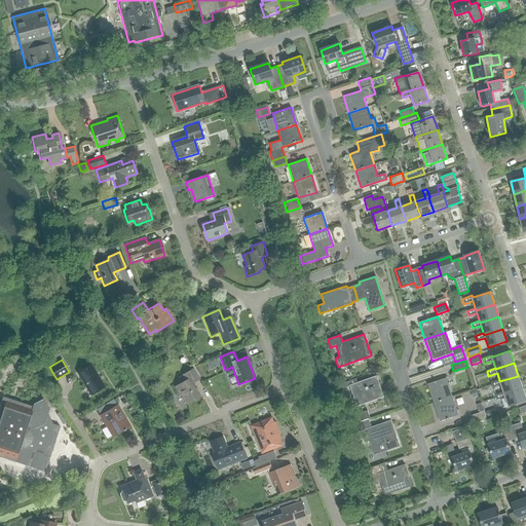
[(90,395),(104,386),(90,365),(77,373),(90,395)]
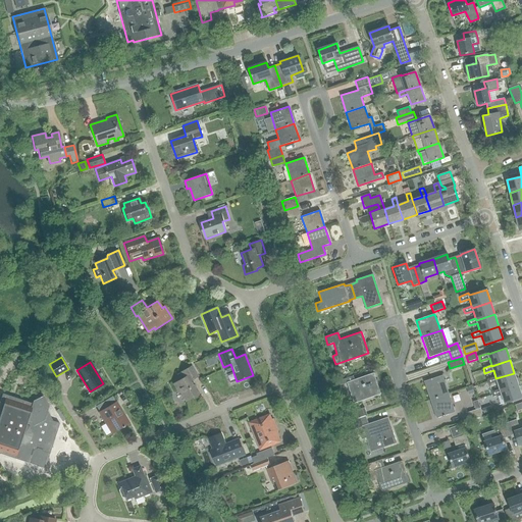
[(190,381),(197,376),(191,366),(179,373),(183,378),(172,384),(176,392),(178,390),(185,402),(198,394),(190,381)]
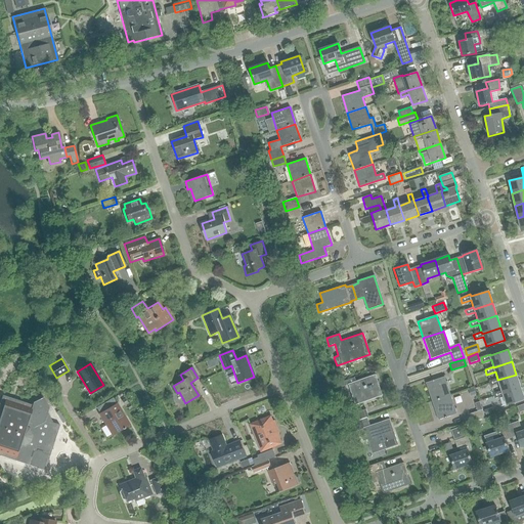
[(375,375),(355,382),(354,378),(340,382),(342,387),(348,385),(355,405),(383,396),(375,375)]
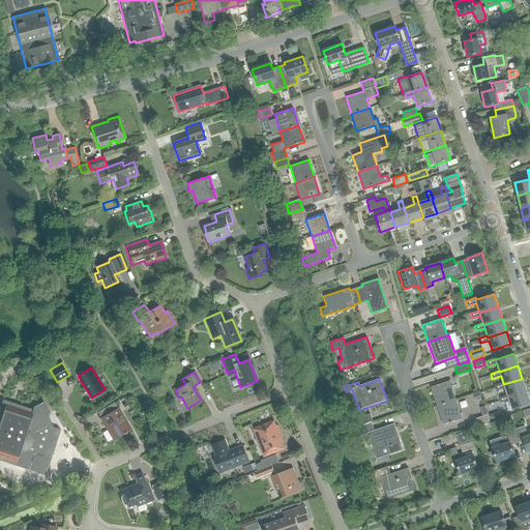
[(507,395),(507,396),(526,391),(522,379),(503,384),(503,383),(494,386),(496,390),(504,388),(507,395)]
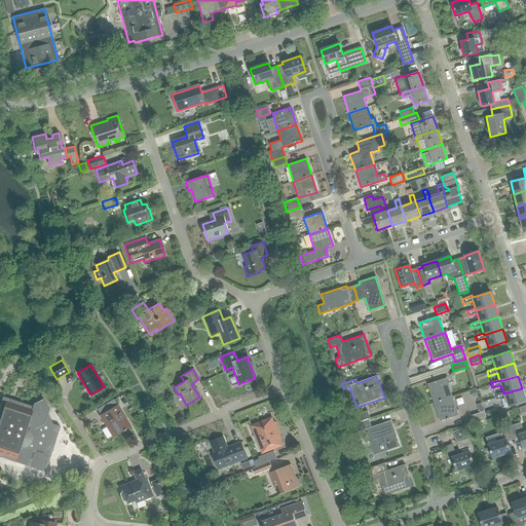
[(427,384),(434,403),(451,397),(446,378),(427,384)]
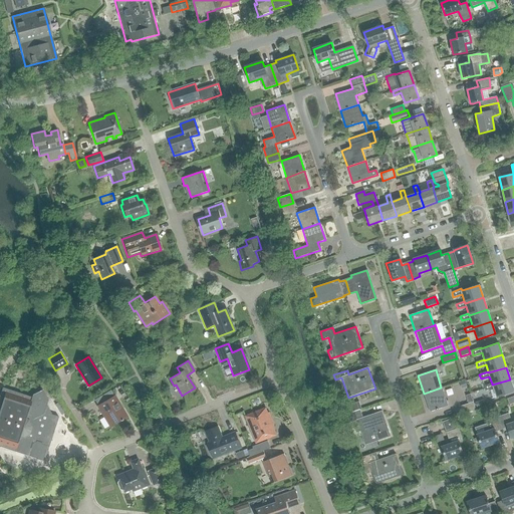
[(492,384),(492,383),(484,386),(486,391),(494,389),(497,398),(513,391),(510,379),(492,384)]
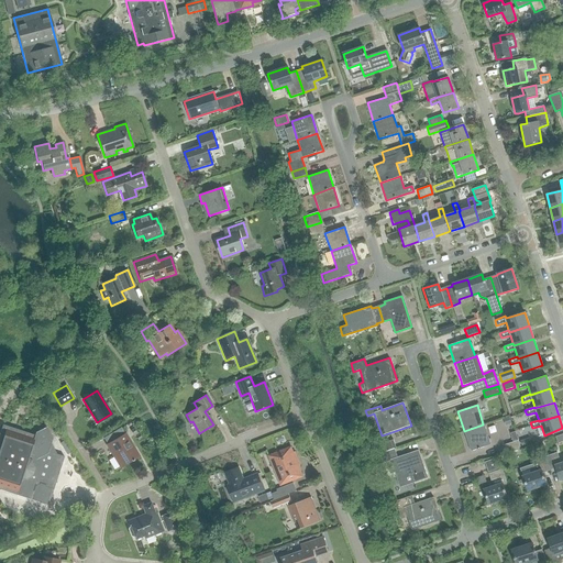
[(0,489),(47,505),(53,489),(64,456),(56,454),(51,443),(52,438),(46,427),(34,432),(33,435),(2,424),(0,430),(0,489)]
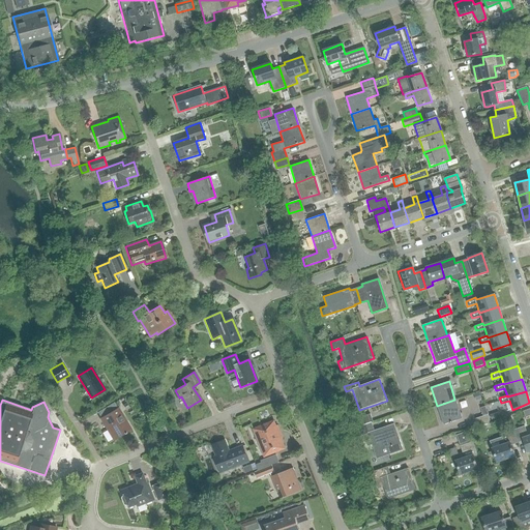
[(454,400),(437,406),(443,424),(462,418),(454,400)]
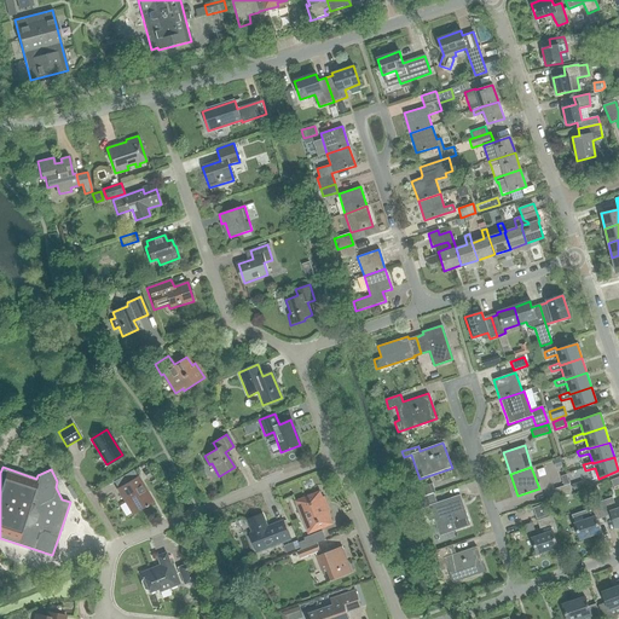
[(132,514),(152,502),(137,476),(137,478),(132,470),(114,481),(117,489),(132,514)]
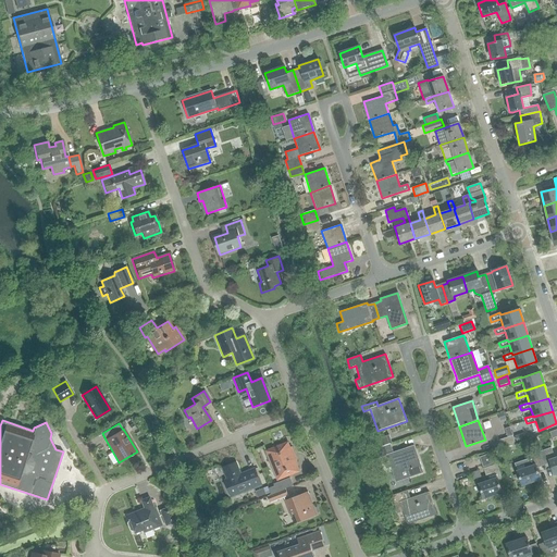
[(499,440),(502,447),(515,443),(510,426),(505,429),(507,437),(499,440)]
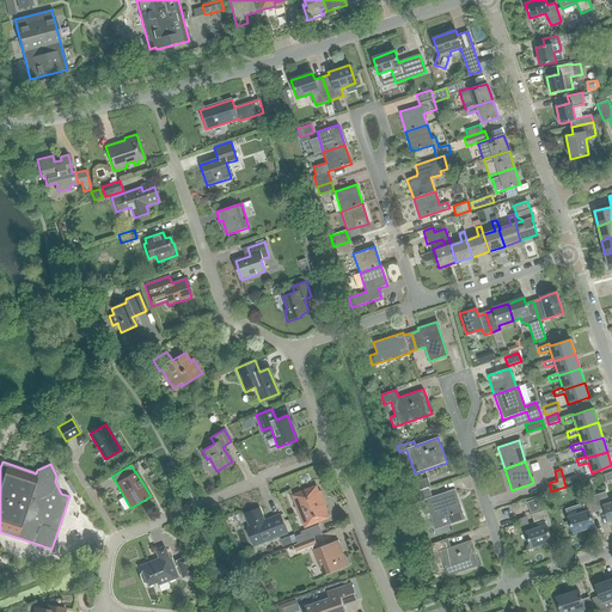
[(409,482),(412,494),(428,488),(430,488),(427,478),(418,481),(418,478),(409,482)]
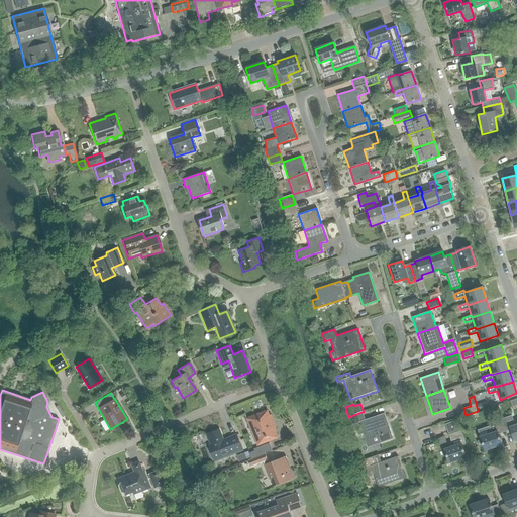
[(249,428),(256,446),(261,444),(278,438),(267,411),(245,419),(249,428)]
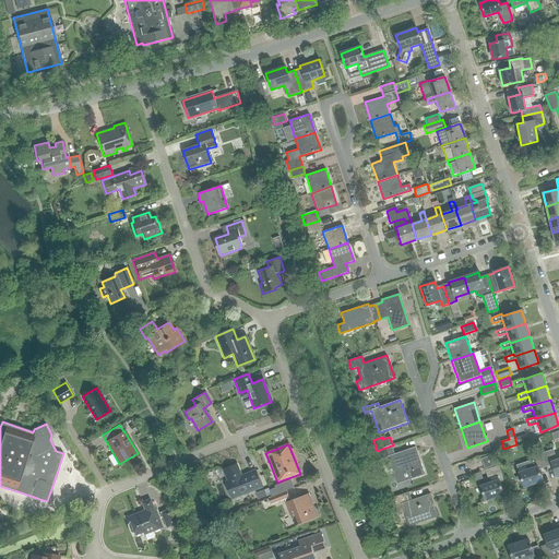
[(415,447),(393,454),(391,445),(377,451),(380,460),(388,458),(390,464),(385,465),(387,471),(391,470),(394,477),(407,473),(409,479),(424,475),(419,459),(418,460),(414,448),(415,448),(415,447)]
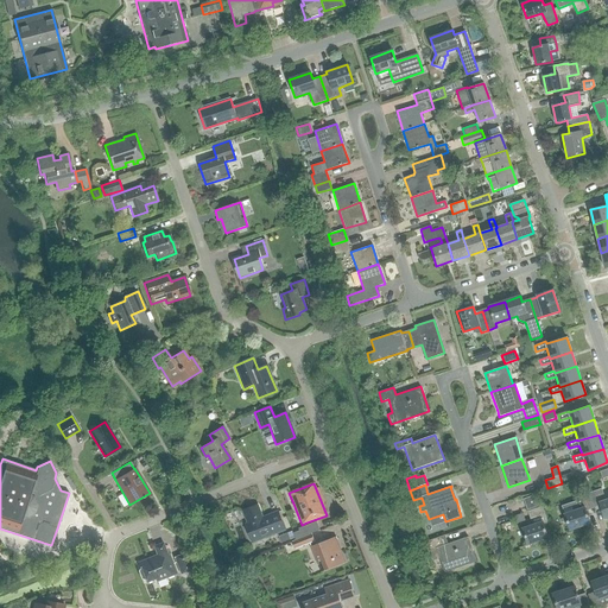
[(588,494),(593,508),(600,506),(605,518),(607,517),(607,498),(605,500),(601,489),(588,494)]
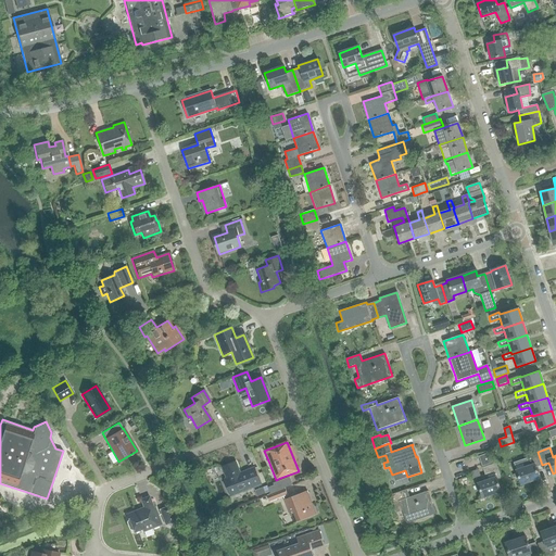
[(490,452),(478,456),(482,467),(493,463),(490,452)]
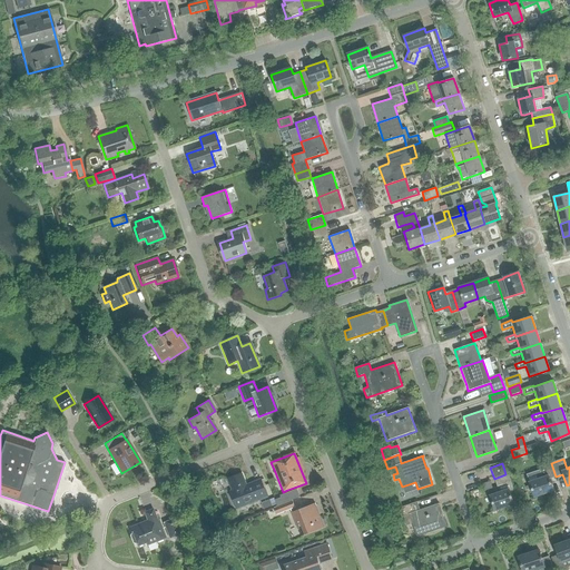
[(548,479),(556,477),(551,463),(538,467),(539,470),(526,474),(529,482),(534,497),(552,491),(548,479)]
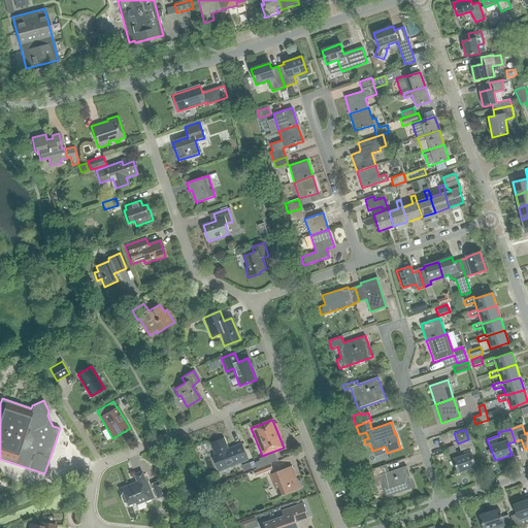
[(218,472),(246,460),(241,446),(228,451),(224,439),(212,443),(218,455),(212,457),(218,472)]
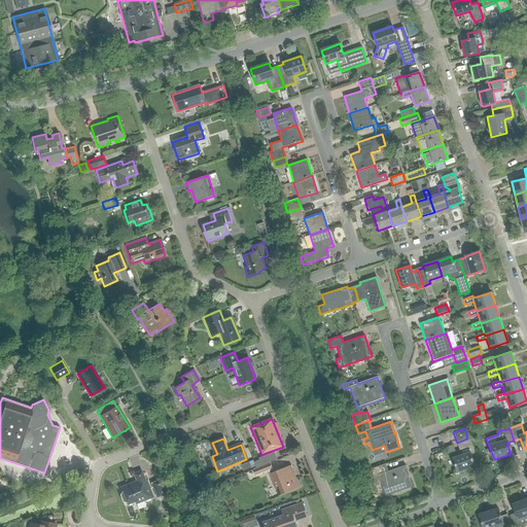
[(457,471),(475,466),(471,455),(475,454),(469,438),(457,444),(461,455),(453,458),(457,471)]
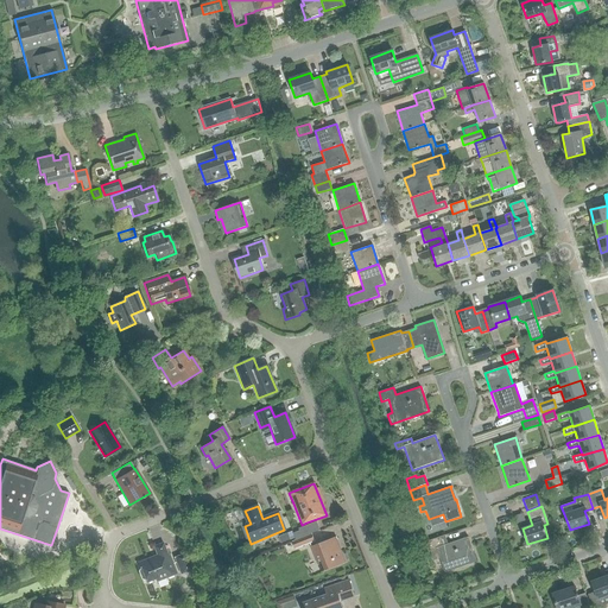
[(292,534),(295,539),(320,530),(316,521),(298,529),(299,531),(292,534)]
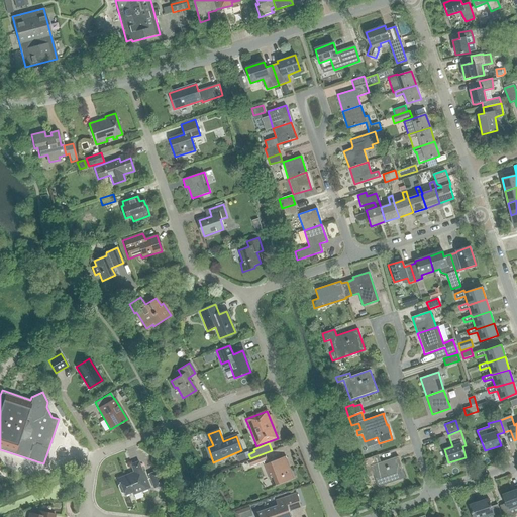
[(236,456),(238,461),(249,457),(247,452),(236,456)]
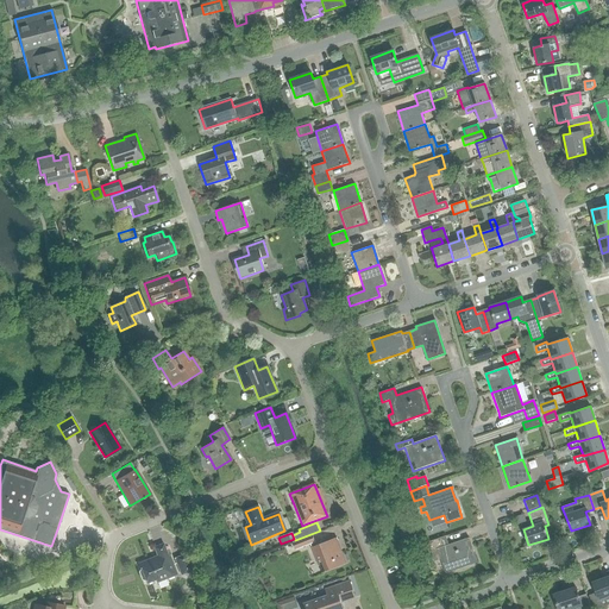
[(312,534),(292,542),(294,551),(314,542),(312,534)]
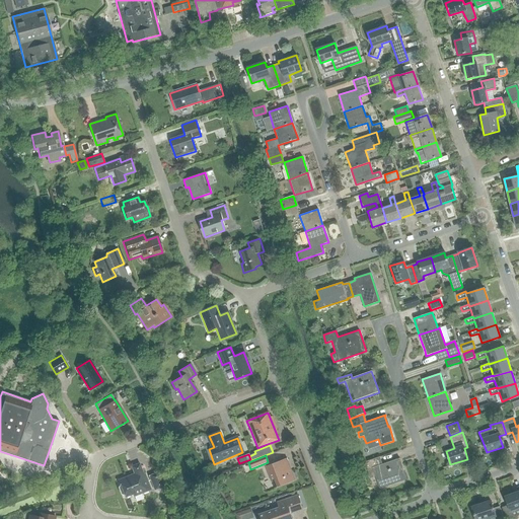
[(375,476),(379,488),(405,478),(398,458),(382,464),(379,457),(364,462),(369,478),(375,476)]
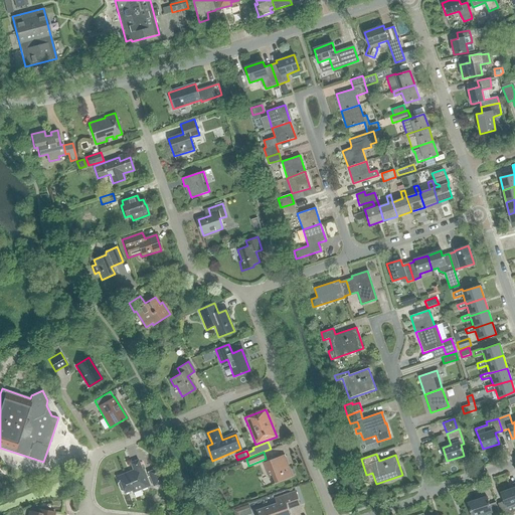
[(282,456),(263,463),(272,485),(293,476),(289,466),(287,467),(282,456)]
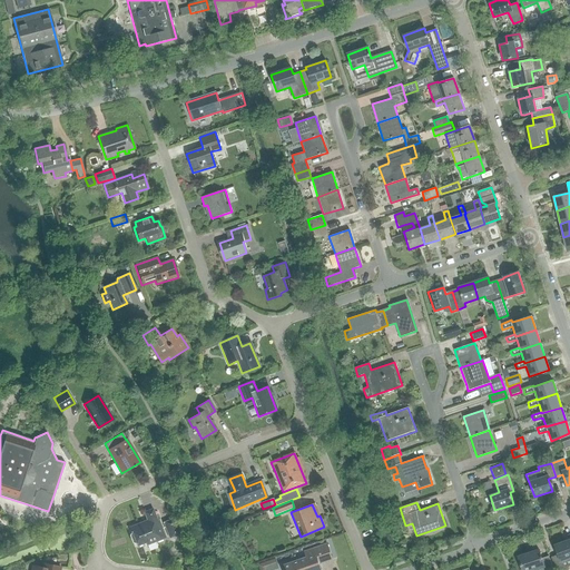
[(155,541),(165,538),(159,524),(158,524),(153,509),(144,512),(147,520),(129,528),(137,546),(154,539),(155,541)]
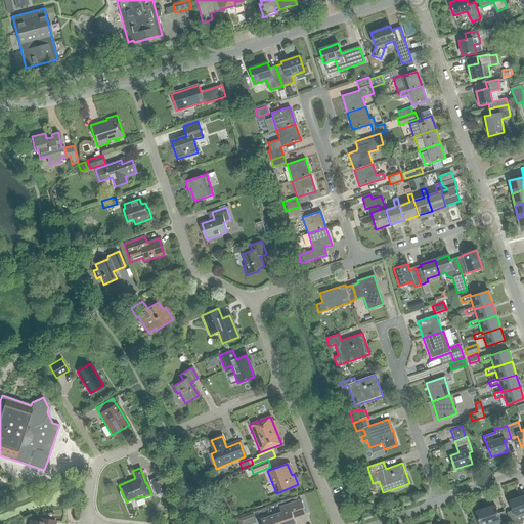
[(161,476),(149,480),(156,495),(167,490),(161,476)]
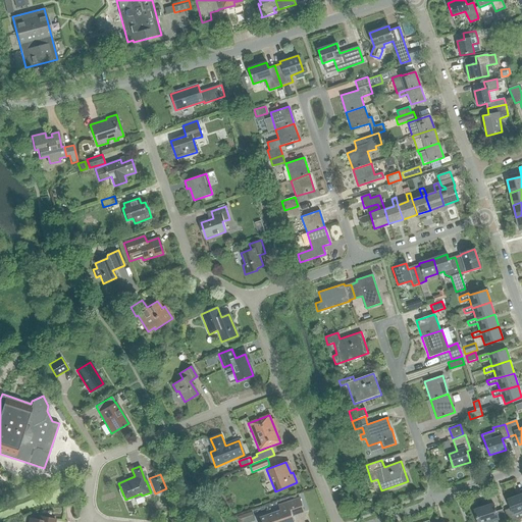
[(521,512),(521,493),(507,501),(513,515),(521,511),(521,512)]
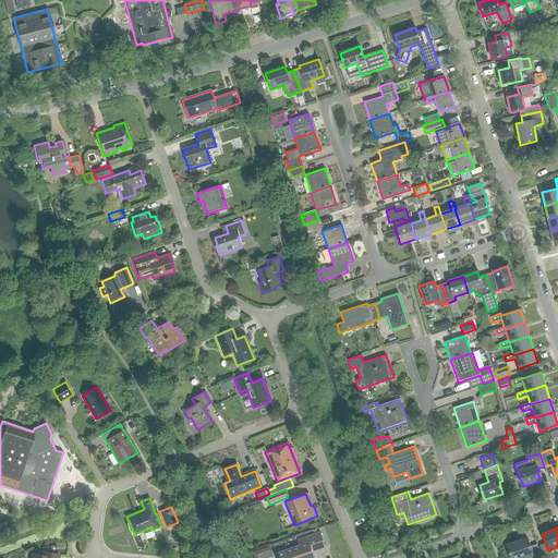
[(313,557),(312,552),(325,547),(319,533),(298,541),(299,546),(276,555),(277,557),(313,557)]
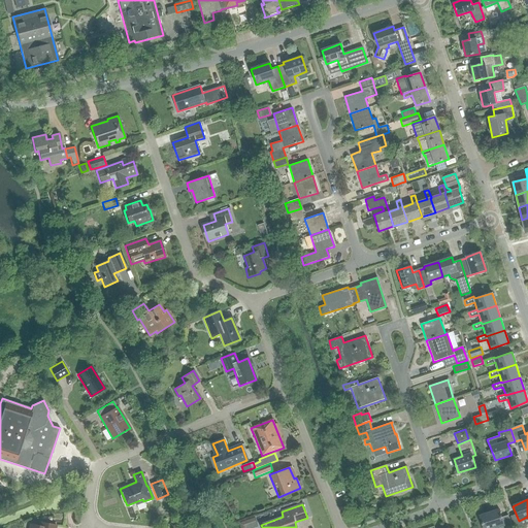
[(498,527),(512,527),(507,516),(501,518),(498,509),(480,517),(483,527),(495,527),(498,527)]
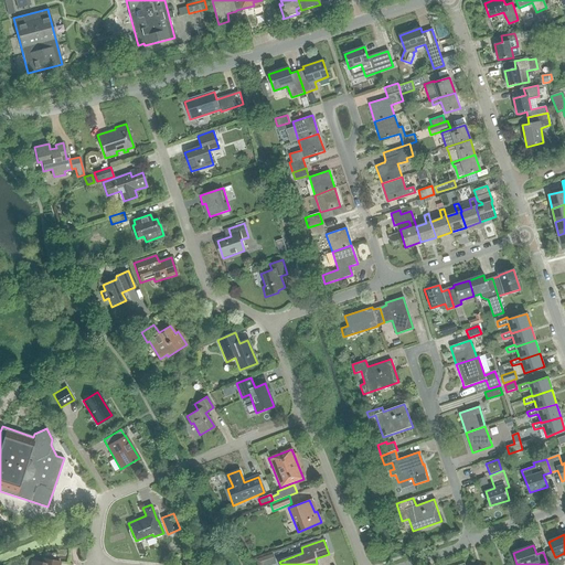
[(256,564),(263,564),(263,563),(274,558),(273,554),(255,560),(256,564)]
